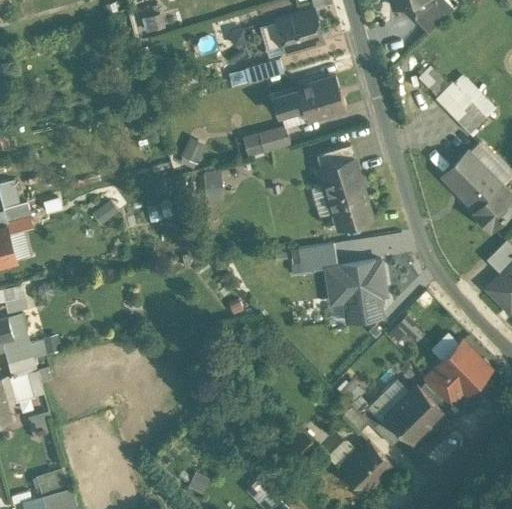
[(392,0),(395,9),(424,0),(392,0)]
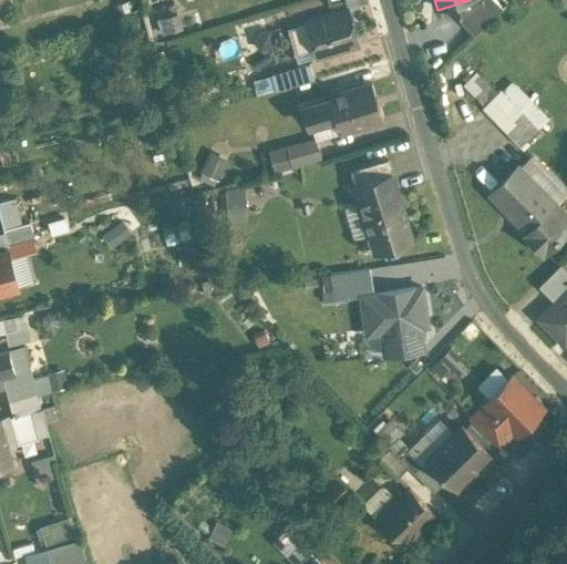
[(349,11),(306,24),(316,58),(359,45),(349,11)]
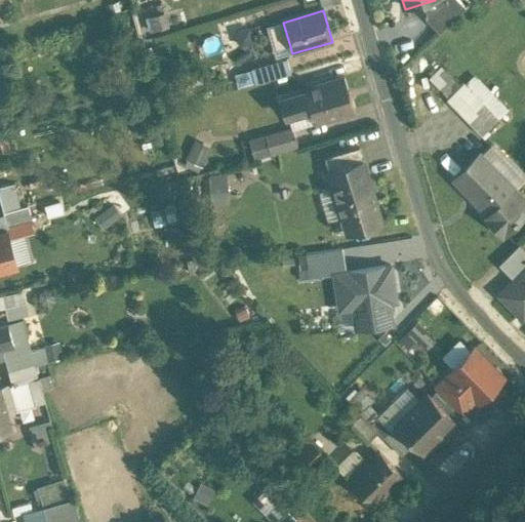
[(148,18),(151,30),(170,25),(166,12),(148,18)]
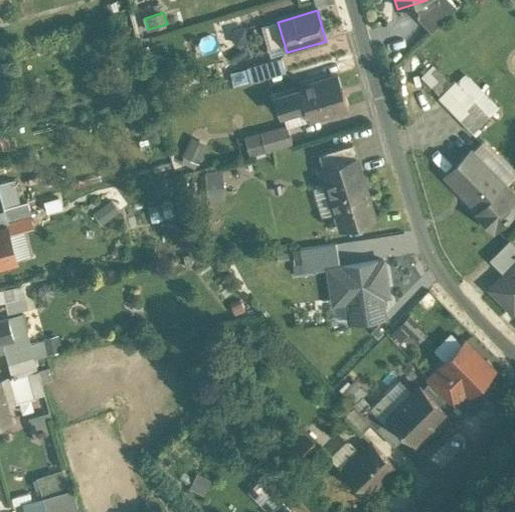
[(281,58),(246,69),(250,83),(285,72),(281,58)]
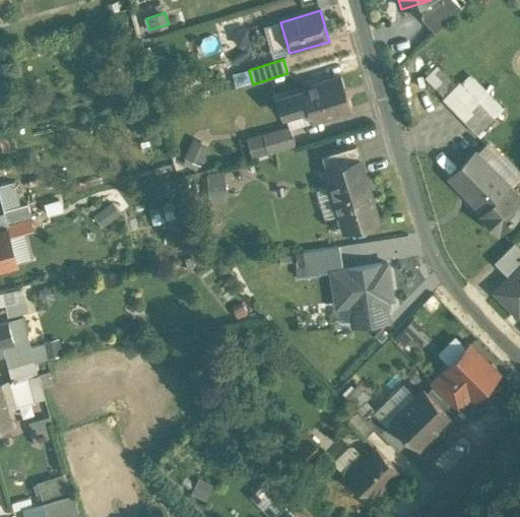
[(439,65),(427,77),(444,95),(456,84),(439,65)]
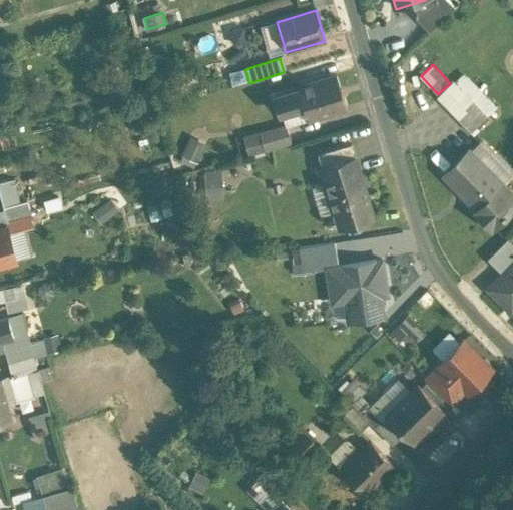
[(336,75),(298,87),(299,90),(276,97),(281,114),(304,108),(308,120),(346,108),(336,75)]
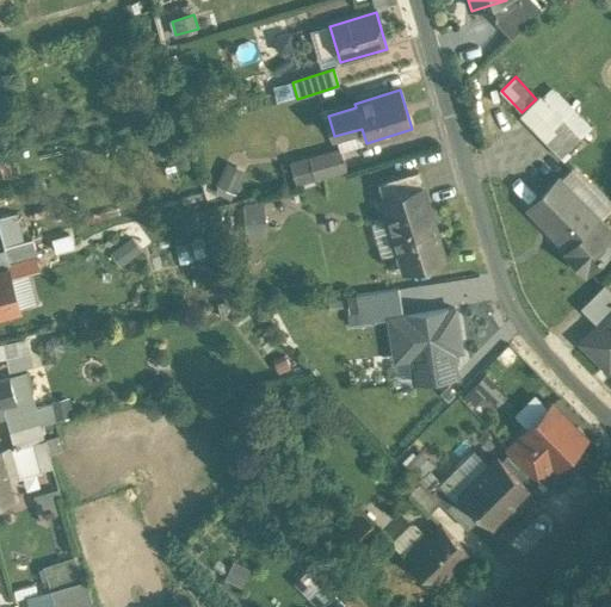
[(580,140),(541,100),(520,119),(560,159),(580,140)]
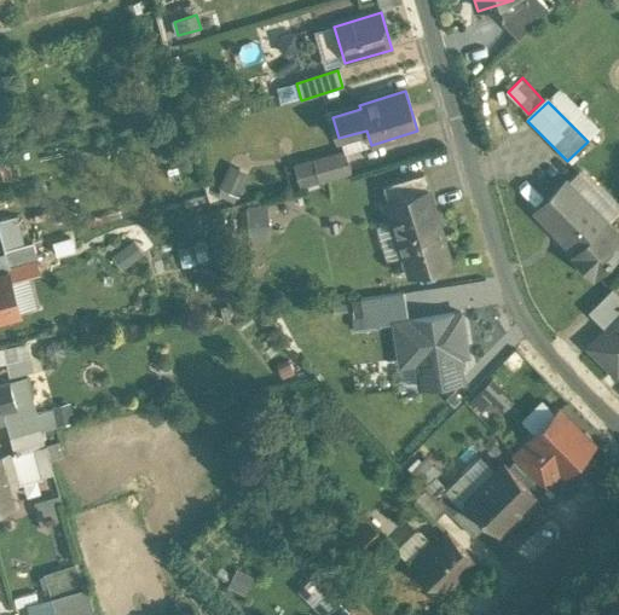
[(345,152),(312,162),(319,184),(351,174),(345,152)]
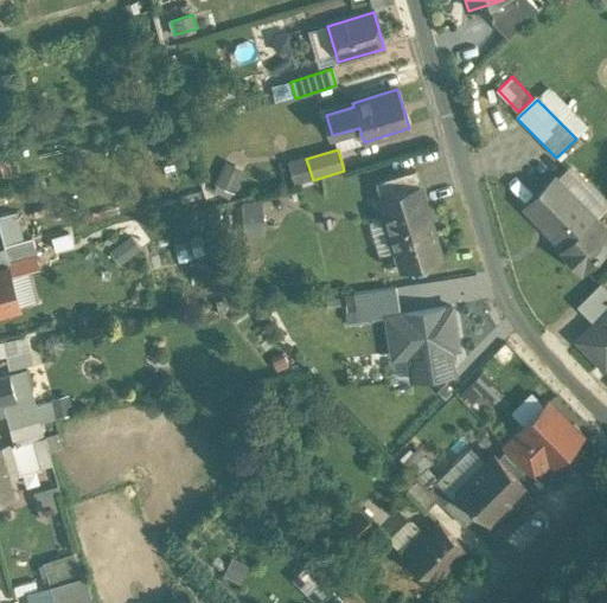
[(215,181),(234,191),(244,170),(227,160),(215,181)]
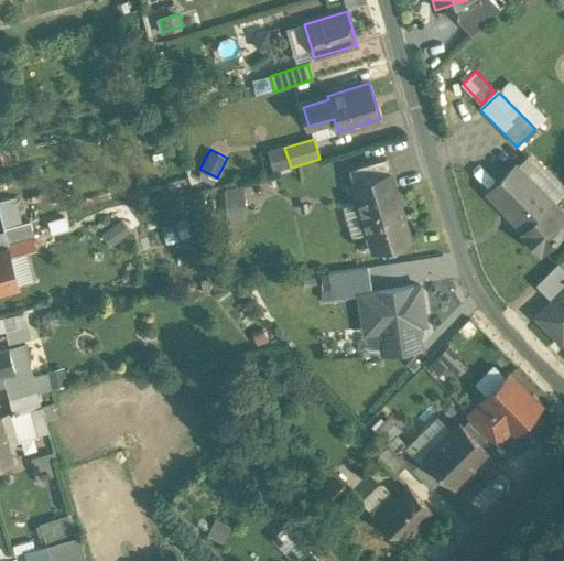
[(386,159),(348,171),(353,186),(390,175),(386,159)]
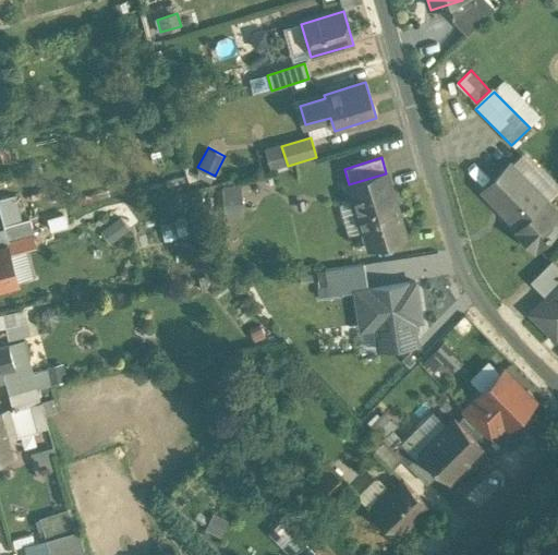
[(546,204),(509,167),(484,191),(520,228),(521,229),(546,204)]
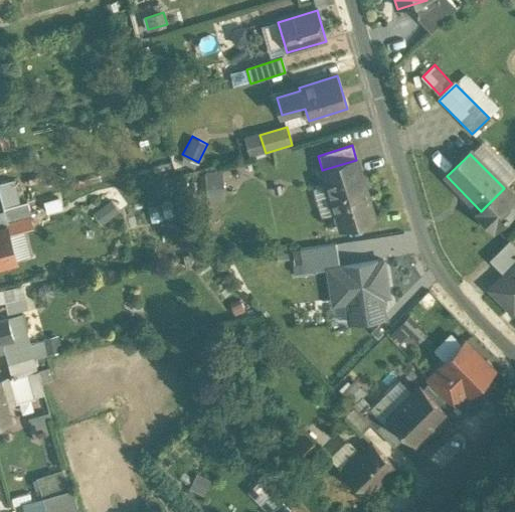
[(356,160),(322,170),(327,184),(324,185),(333,215),(336,215),(340,230),(374,220),(356,160)]
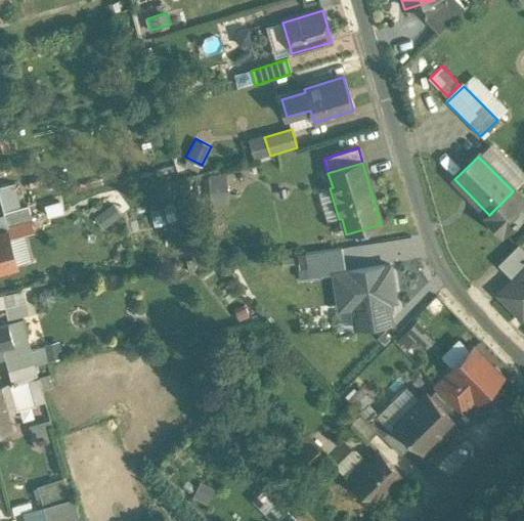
[(13,185),(0,188),(0,200),(3,214),(20,209),(13,185)]
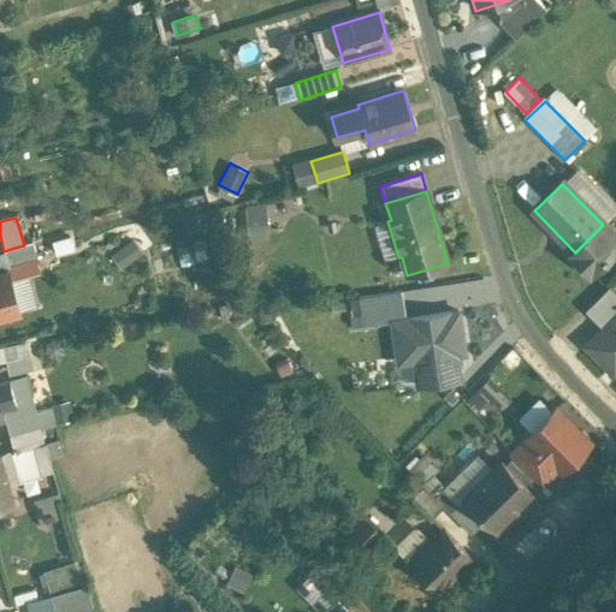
[(603,225),(575,253),(574,251),(570,255),(591,275),(615,250),(615,238),(603,225)]
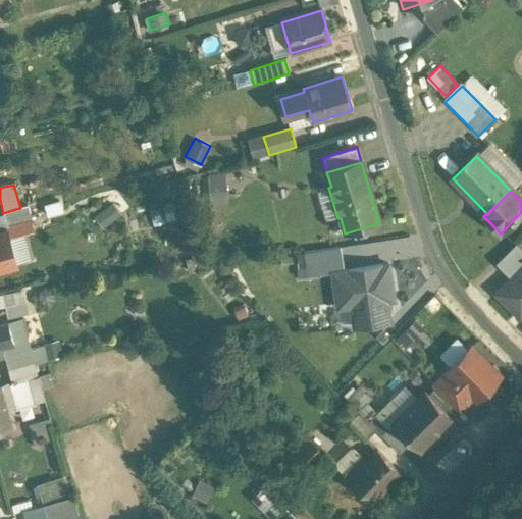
[(113,203),(97,215),(105,225),(121,213),(113,203)]
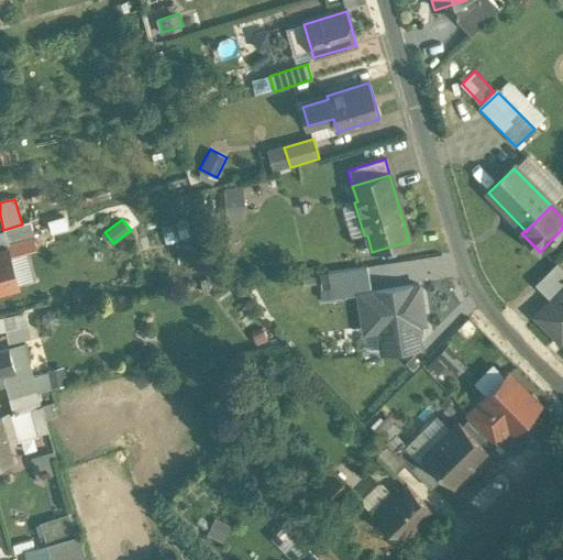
[(22,224),(3,230),(9,245),(35,239),(31,222),(22,224)]
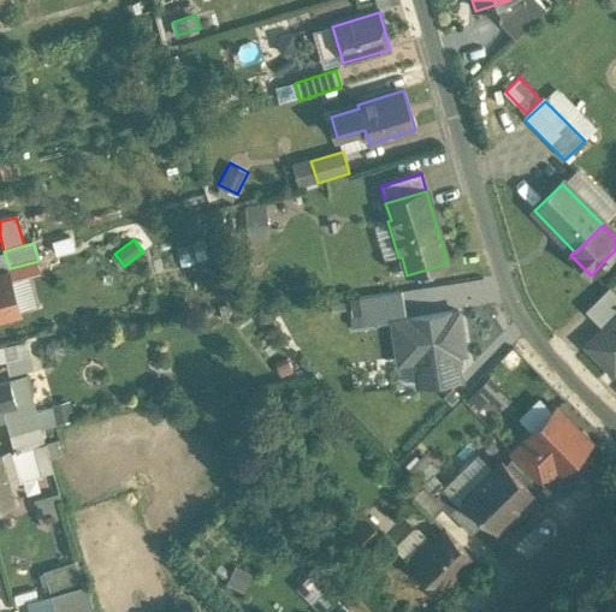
[(176,247),(178,265),(206,261),(202,243),(176,247)]
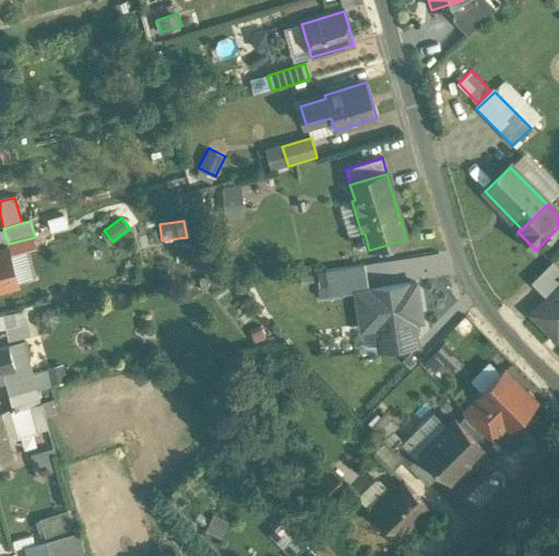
[(0,291),(1,293),(3,292),(4,290),(19,286),(8,248),(0,250),(0,291)]
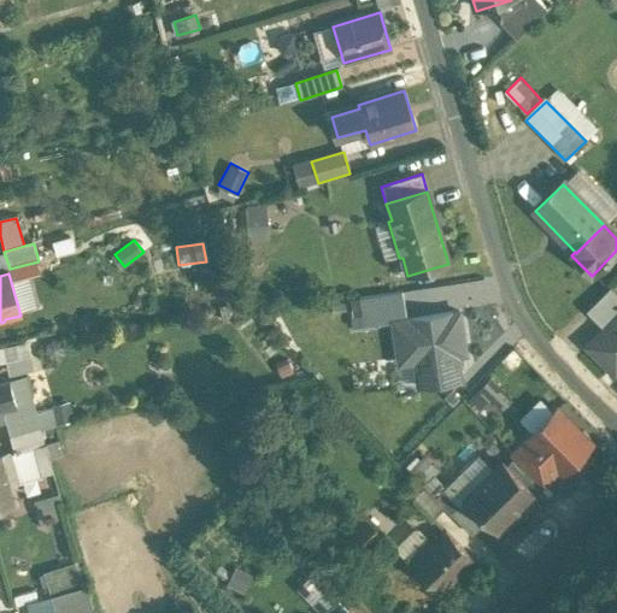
[(616,295),(610,289),(603,295),(616,308),(616,295)]
